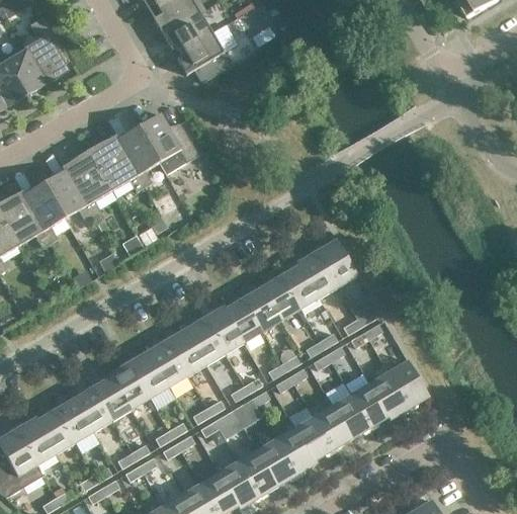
[(17,0),(22,8),(33,2),(32,0),(17,0)]
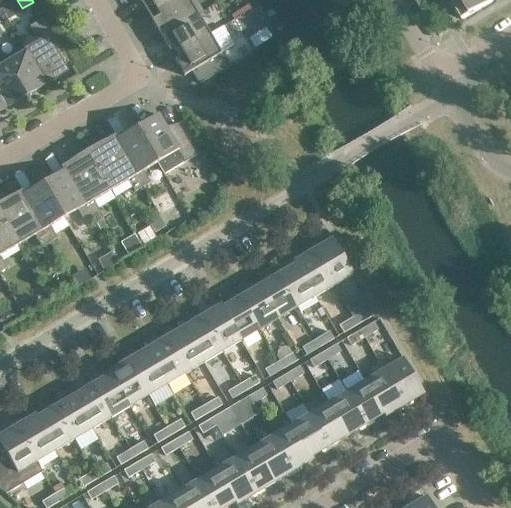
[(160,0),(155,3),(160,12),(152,17),(161,33),(198,11),(192,0),(160,0)]
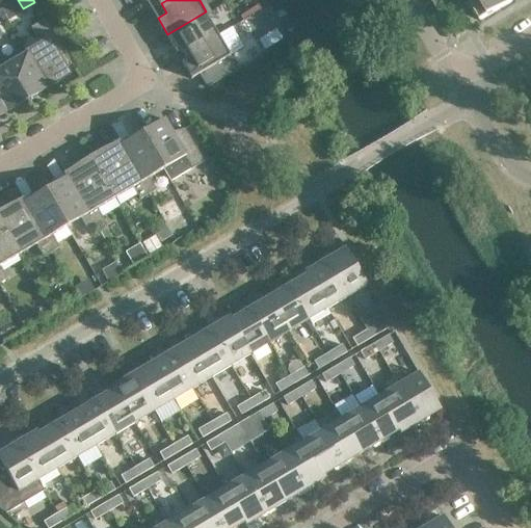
[(469,0),(473,7),(474,6),(481,17),(508,0),(469,0)]
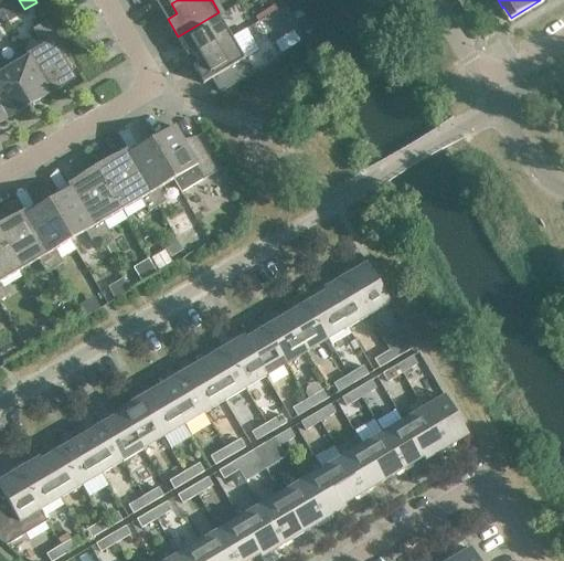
[(275,1),(255,13),(258,18),(278,7),(275,1)]
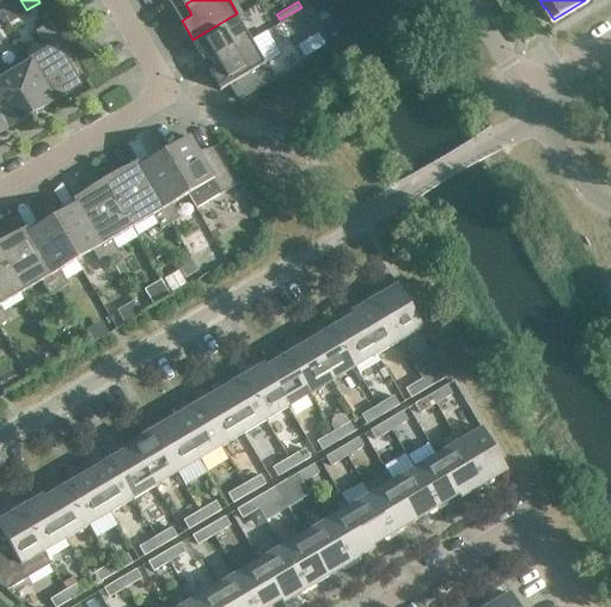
[(251,36),(237,13),(193,40),(203,57),(213,53),(217,57),(251,36)]
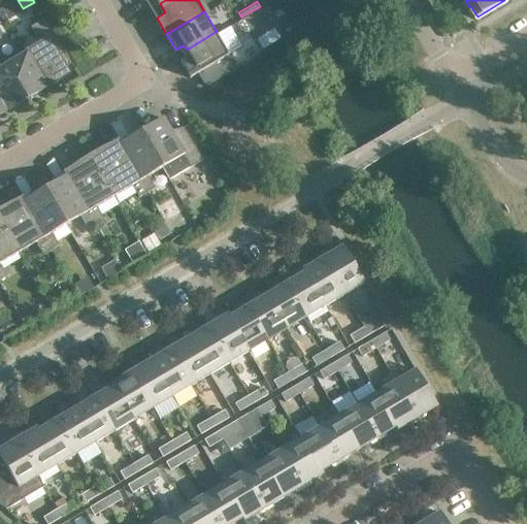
[(44,17),(44,15),(31,24),(41,41),(27,50),(46,84),(56,78),(56,79),(67,71),(64,64),(70,60),(44,17)]
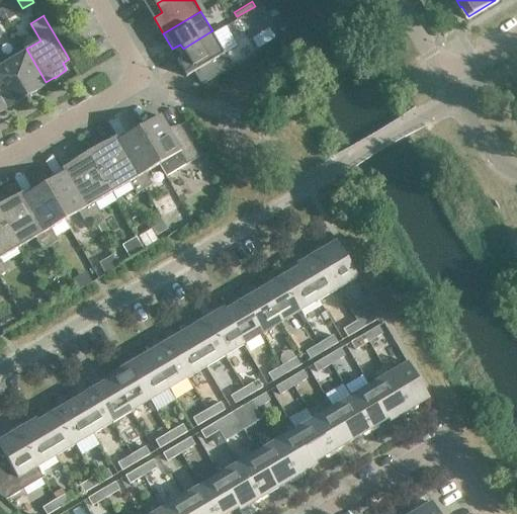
[(269,24),(253,34),(259,46),(275,35),(269,24)]
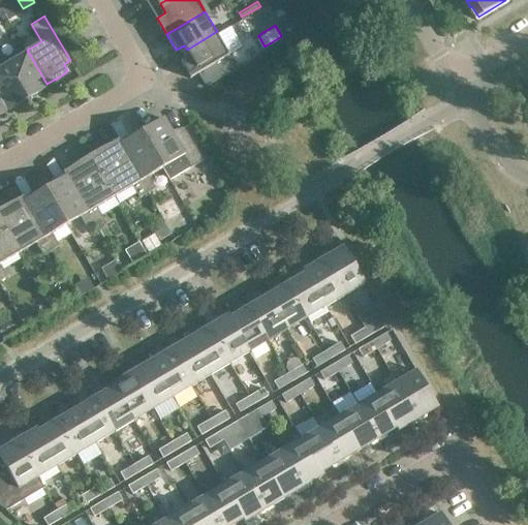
[(237,66),(217,31),(187,50),(189,54),(181,59),(190,75),(210,64),(217,78),(237,66)]
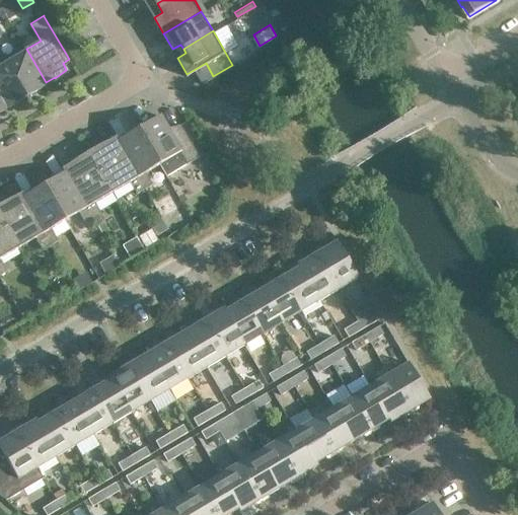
[(46,82),(26,49),(6,61),(25,93),(38,88),(37,87),(46,82)]
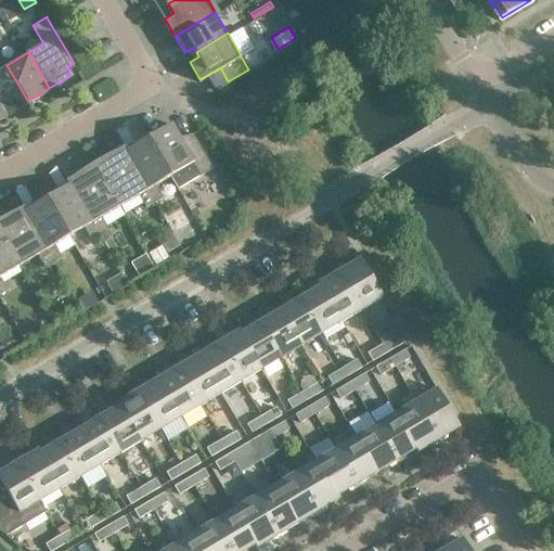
[(27,100),(7,65),(0,68),(0,102),(7,113),(15,107),(16,109),(27,100)]
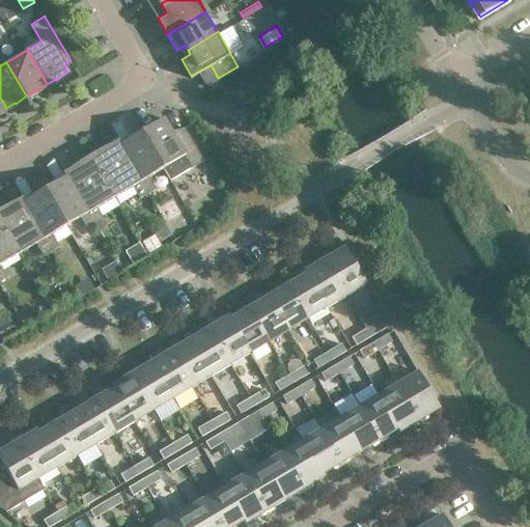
[(164,116),(141,129),(163,166),(170,177),(204,158),(185,126),(173,132),(164,116)]
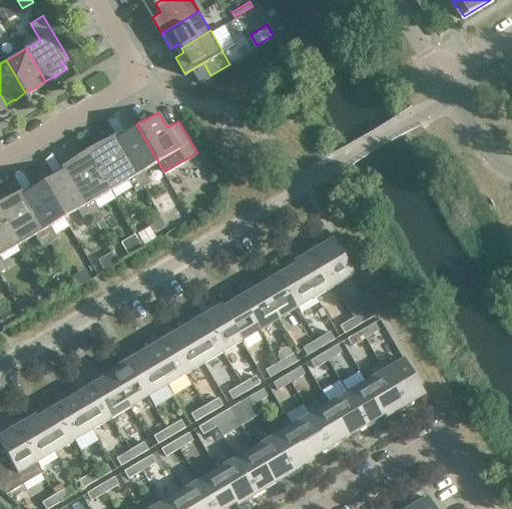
[(136,124),(117,136),(116,137),(137,172),(135,173),(142,185),(152,179),(145,167),(157,160),(136,124)]
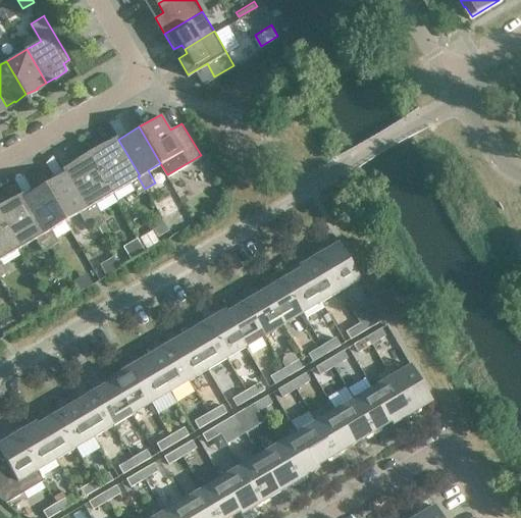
[(116,136),(90,151),(113,191),(132,179),(139,192),(145,189),(138,176),(140,175),(118,140),(119,139),(116,136)]
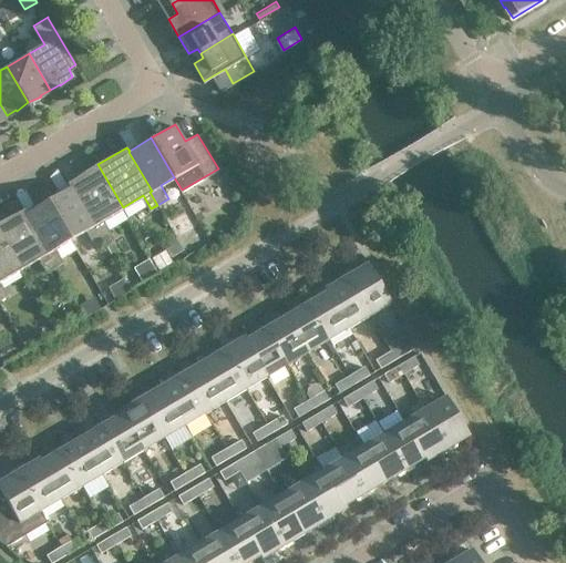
[(123,207),(98,164),(68,182),(70,186),(71,185),(94,225),(96,223),(104,236),(110,233),(102,219),(123,207)]
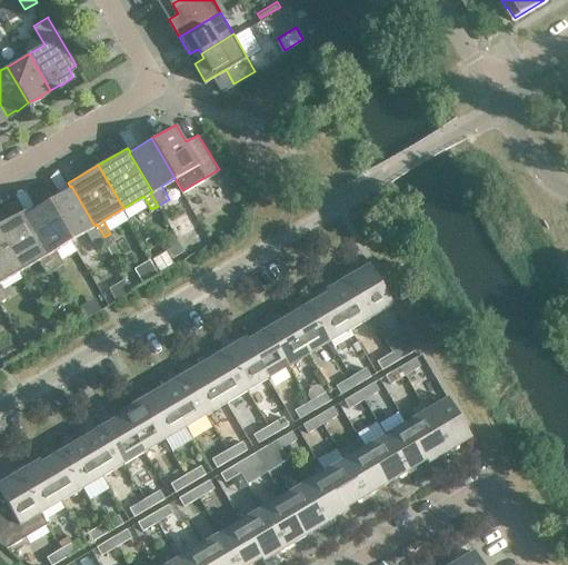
[(95,226),(71,186),(70,187),(48,200),(71,239),(86,231),(92,244),(105,237),(97,224),(95,226)]
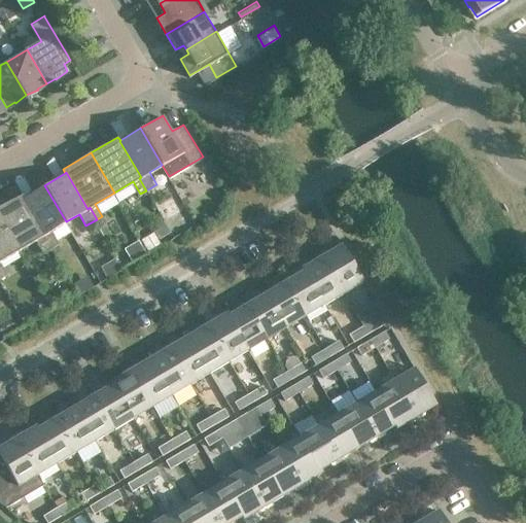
[(44,185),(24,197),(23,198),(44,234),(42,236),(49,247),(61,241),(54,229),(66,221),(44,185)]
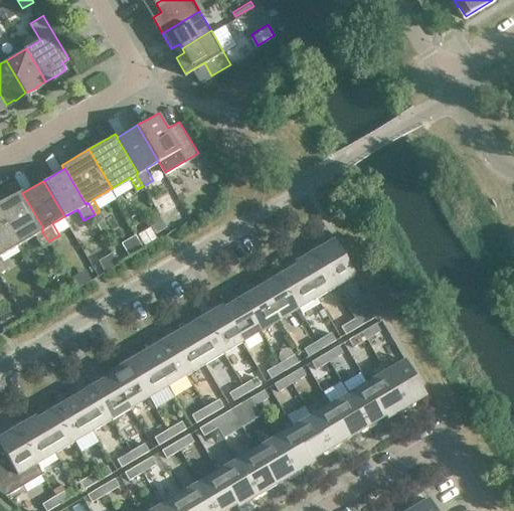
[(21,189),(0,201),(0,214),(17,244),(36,233),(43,244),(48,241),(41,230),(43,228),(22,193),(23,192),(21,189)]
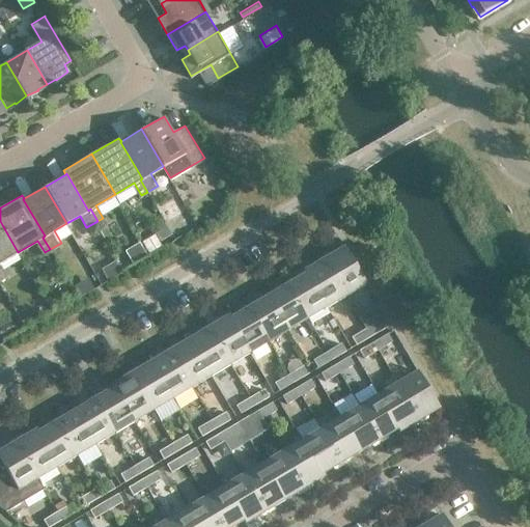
[(0,261),(18,252),(0,221),(0,277),(1,278),(6,275),(0,265),(0,261)]
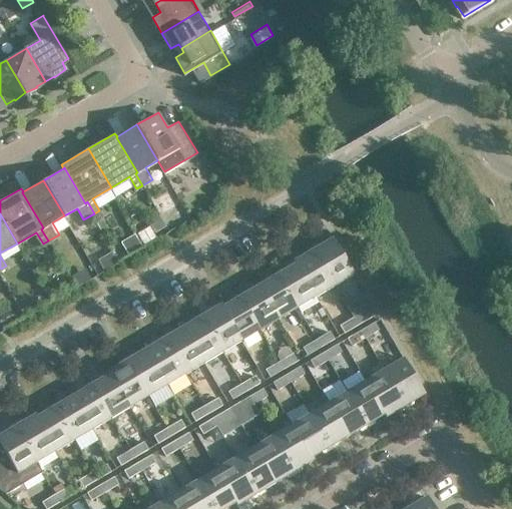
[(160,213),(153,217),(159,228),(166,224),(160,213)]
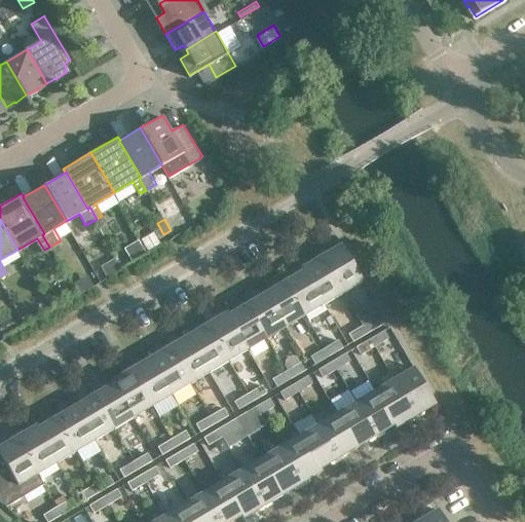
[(363,278),(341,243),(322,254),(343,291),(363,278)]
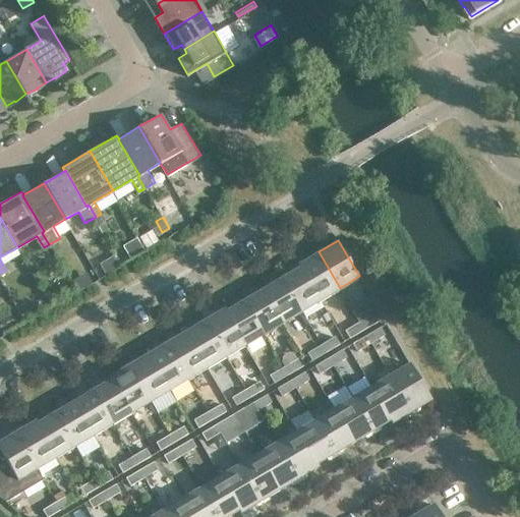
[(340,288),(319,251),(298,264),(300,266),(301,266),(321,299),(340,288)]
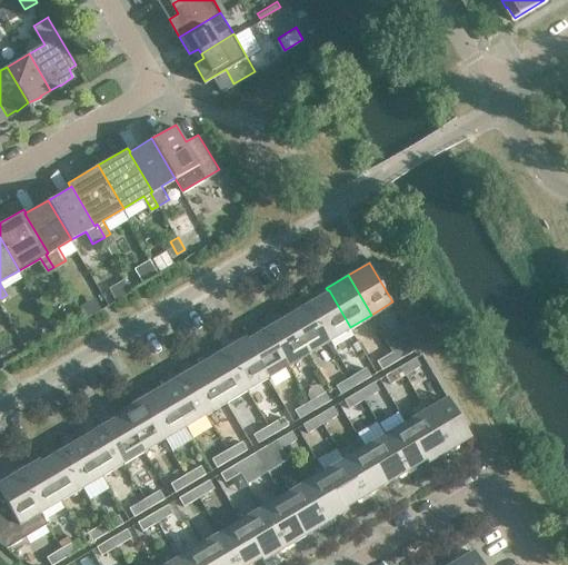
[(350,327),(329,290),(328,290),(308,303),(330,339),(350,327)]
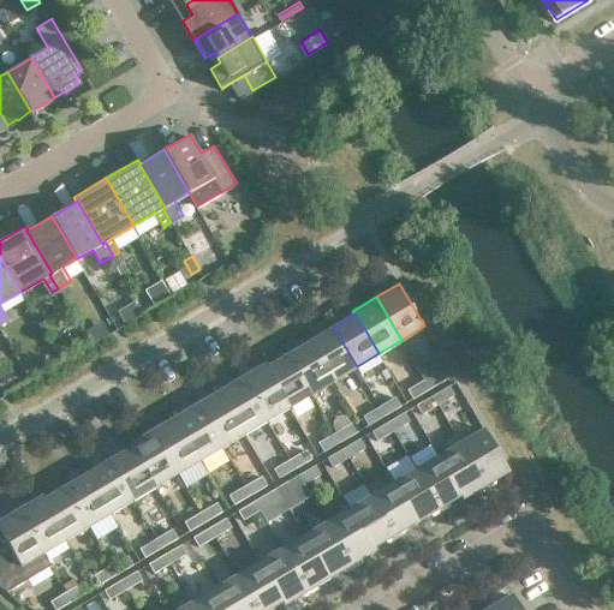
[(357,366),(333,327),(311,340),(334,380),(357,366)]
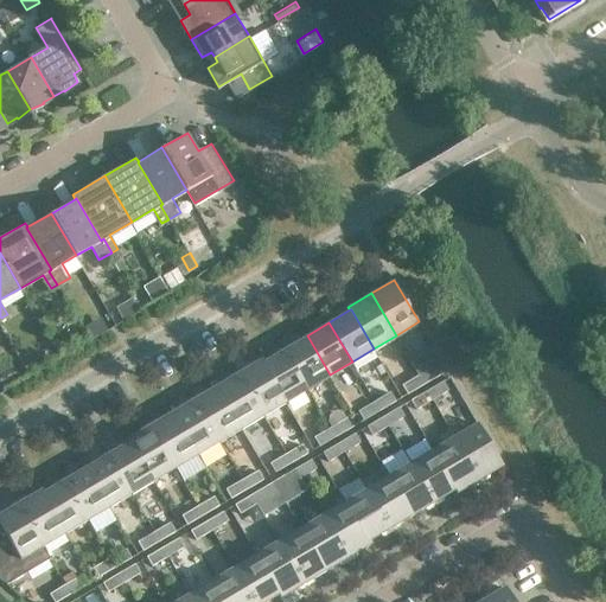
[(330,375),(307,335),(285,348),(308,388),(330,375)]
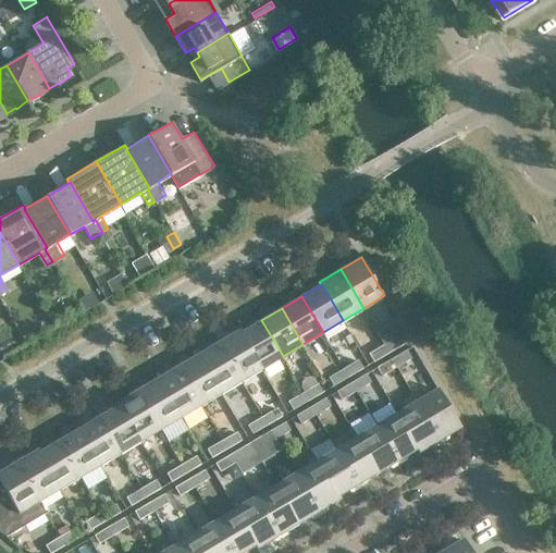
[(261,320),(243,331),(242,332),(262,368),(283,356),(261,320)]
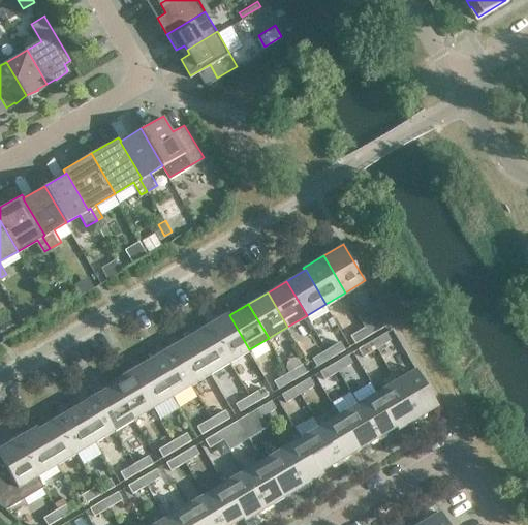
[(228,312),(208,323),(230,361),(249,349),(229,315),(230,314),(228,312)]
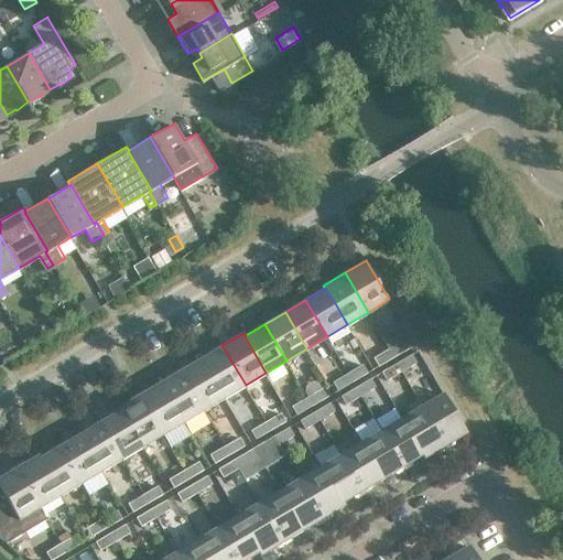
[(404,338),(389,347),(393,355),(409,346),(404,338)]
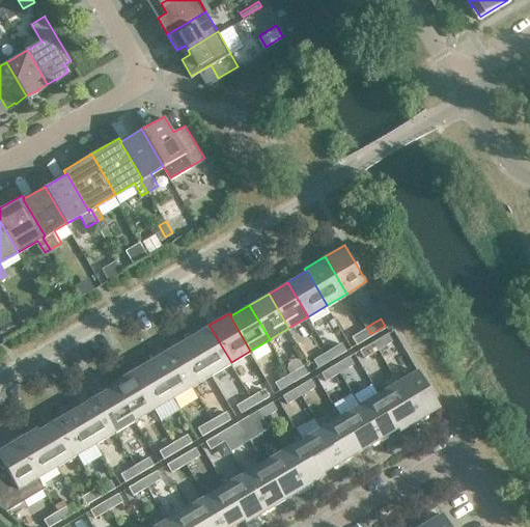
[(231,362),(208,325),(190,336),(212,373),(231,362)]
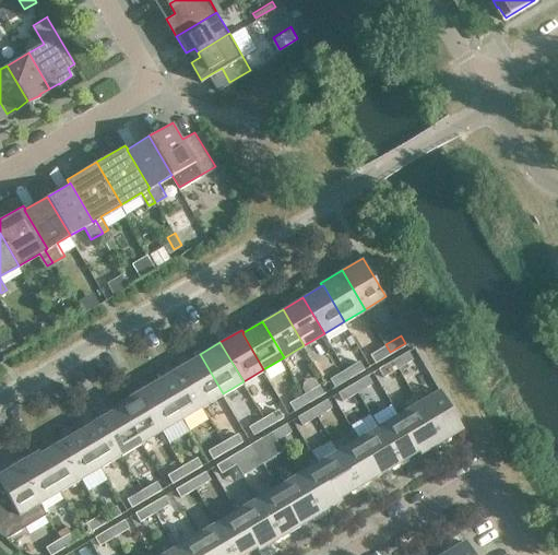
[(390,352),(386,344),(370,353),(376,361),(390,352)]
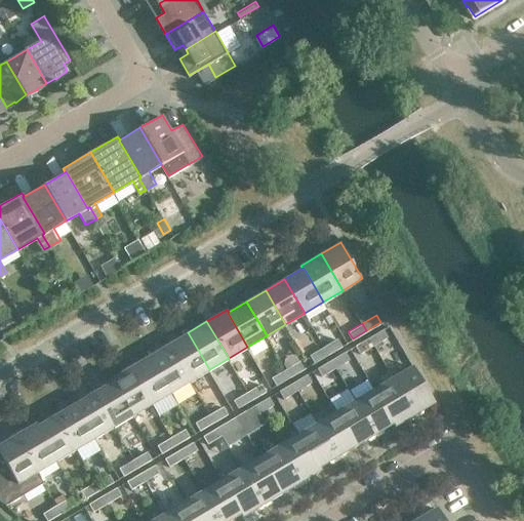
[(389,335),(384,327),(369,335),(374,344),(389,335)]
